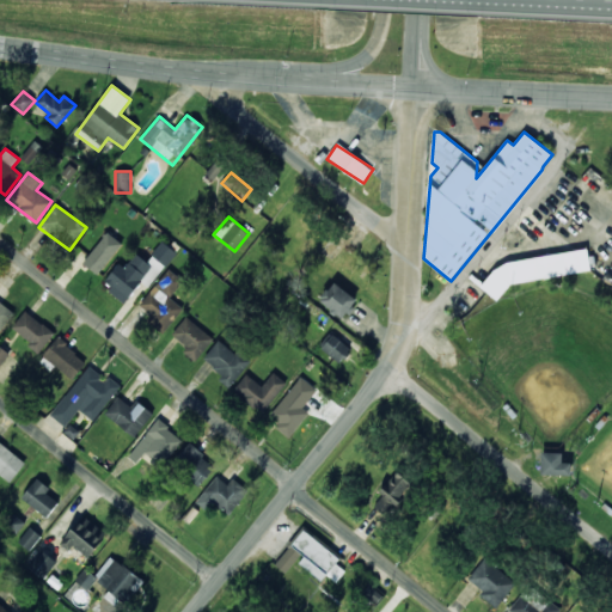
[(97,274),(123,244),(108,231),(83,262),(97,274)]
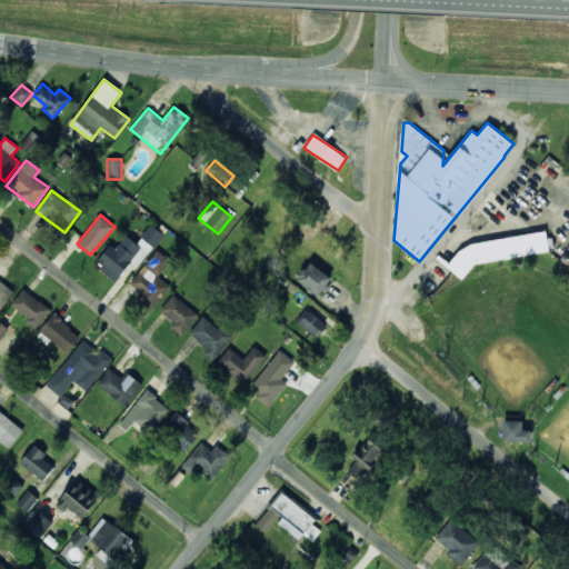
[(140,237),(153,248),(165,235),(150,223),(140,237)]
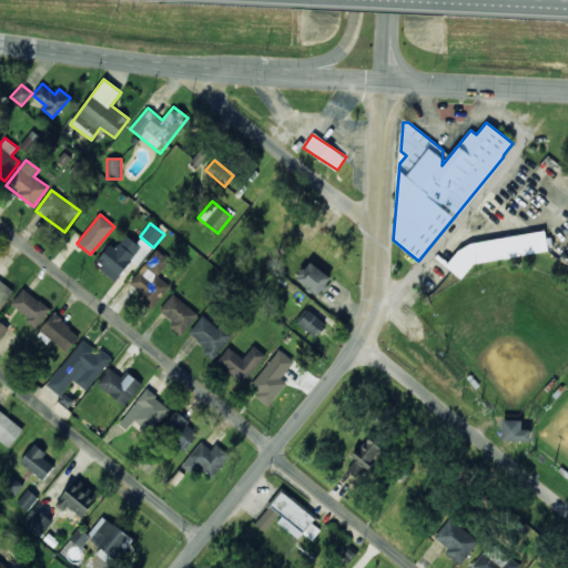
[(94,262),(114,280),(142,249),(127,234),(114,247),(111,244),(94,262)]
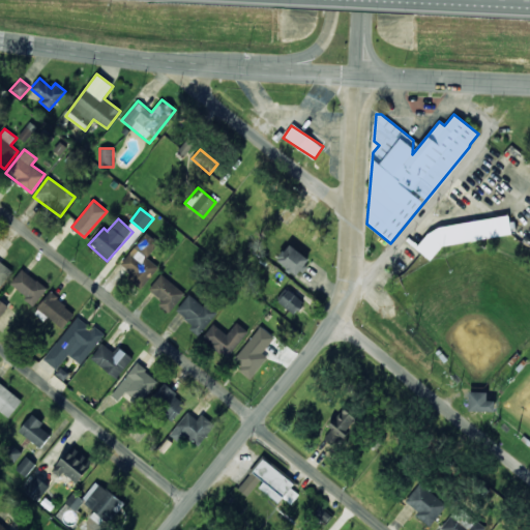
[(511,235),(509,218),(419,230),(423,258),(441,255),(440,244),(511,235)]
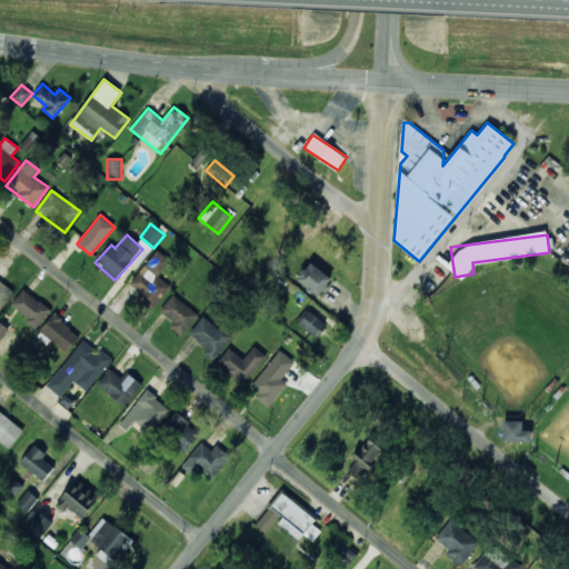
[(137,298),(151,309),(170,287),(157,276),(170,260),(157,250),(129,283),(141,293),(137,298)]
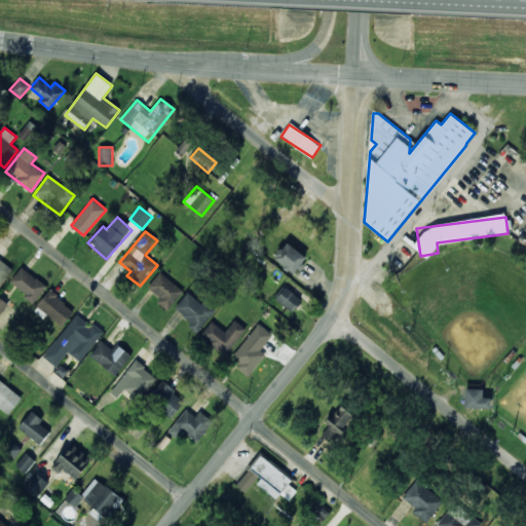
[(306,259),(288,241),(273,257),(292,274),(306,259)]
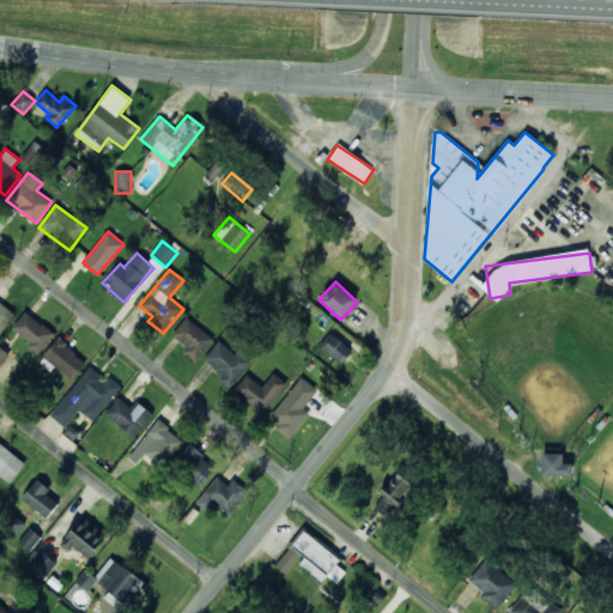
[(0,331),(13,314),(0,303),(0,331)]
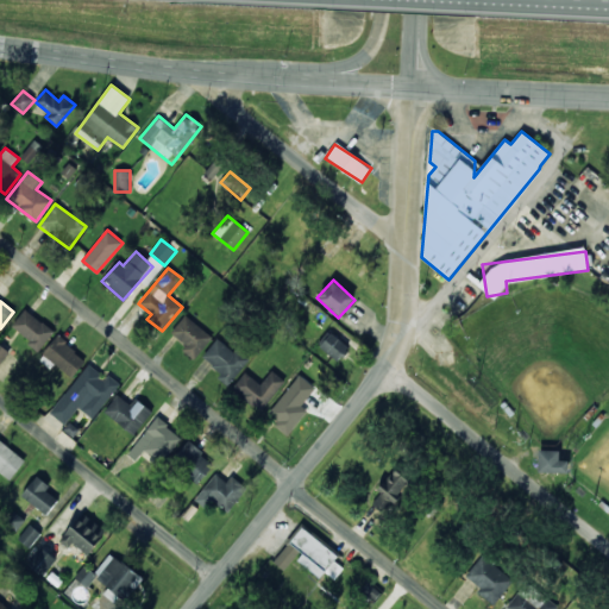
[(55,331),(24,309),(11,327),(41,350),(55,331)]
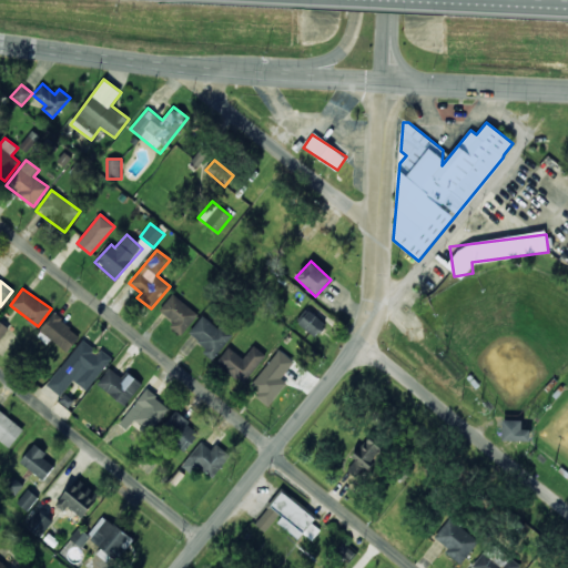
[(160,310),(174,322),(170,326),(181,335),(199,314),(173,293),(160,310)]
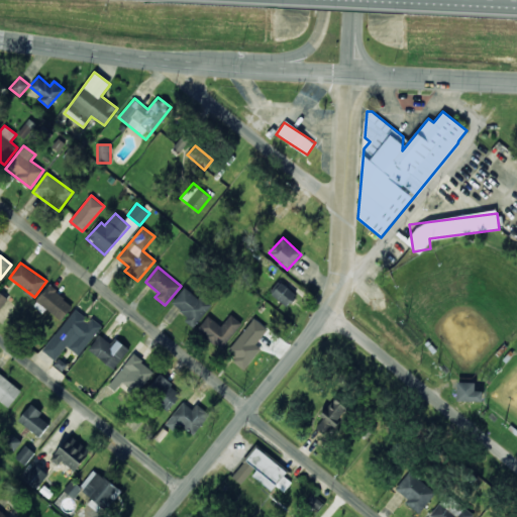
[(288,306),(296,293),(277,281),(269,294),(288,306)]
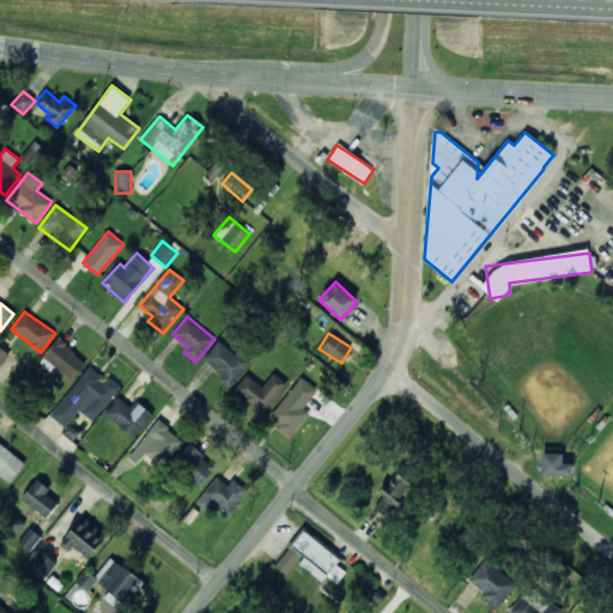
[(72,381),(87,362),(59,339),(43,357),(72,381)]
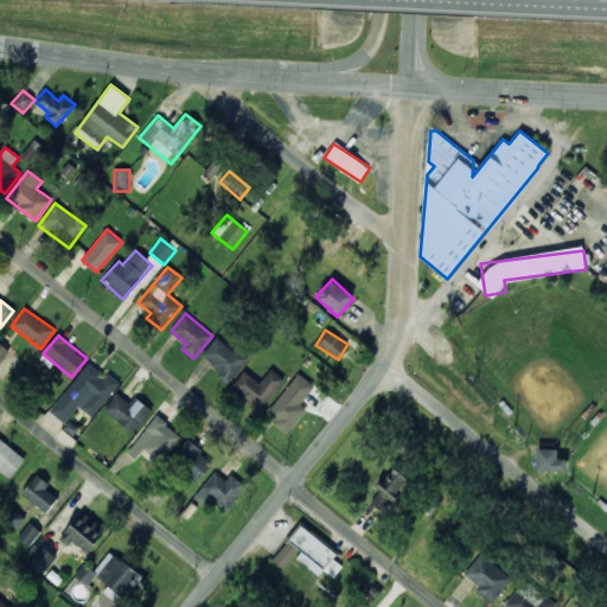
[(217,378),(229,385),(247,357),(216,337),(202,357),(222,370),(217,378)]
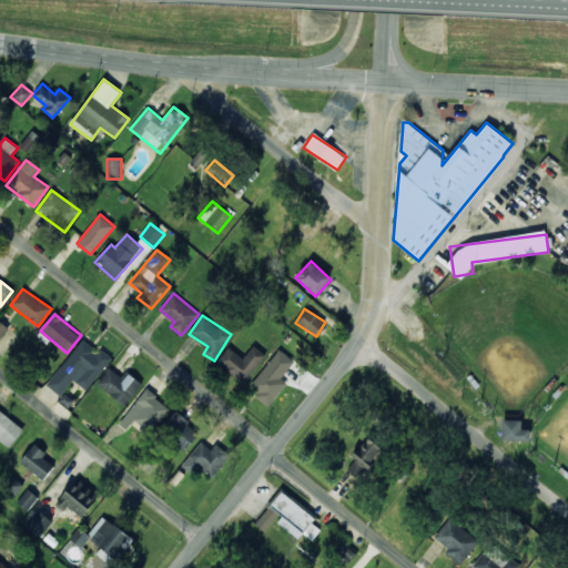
[(61,396),(73,379),(87,391),(112,357),(102,350),(99,353),(82,340),(47,385),(61,396)]
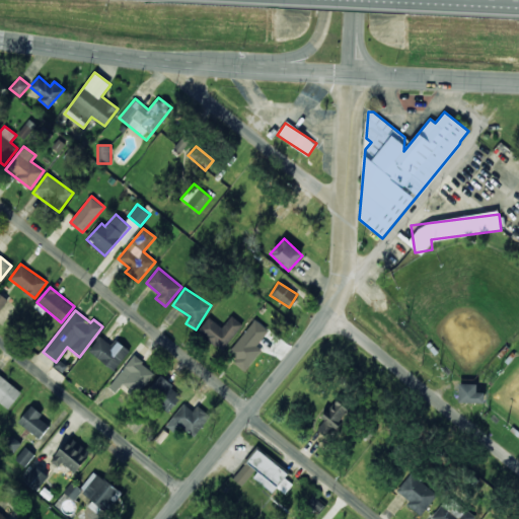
[(222,327),(209,316),(197,331),(223,351),(242,324),(231,315),(222,327)]
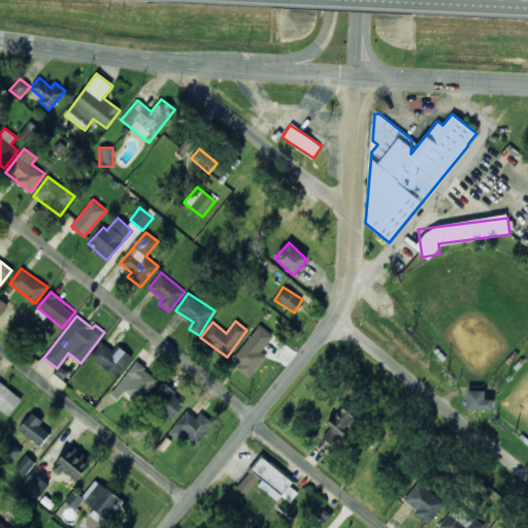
[(276,338),(260,325),(234,355),(242,362),(237,368),(246,375),(276,338)]
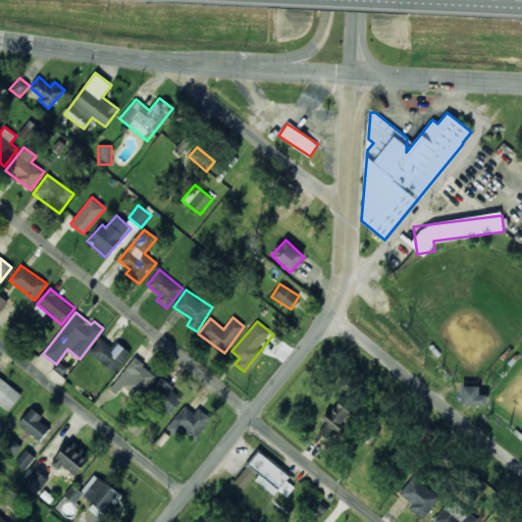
[(89,353),(114,372),(131,352),(116,341),(112,347),(101,337),(89,353)]
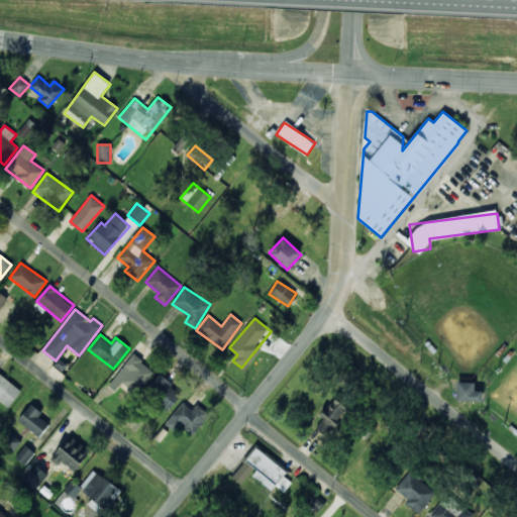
[(108,385),(115,391),(123,382),(137,393),(154,371),(132,353),(108,385)]
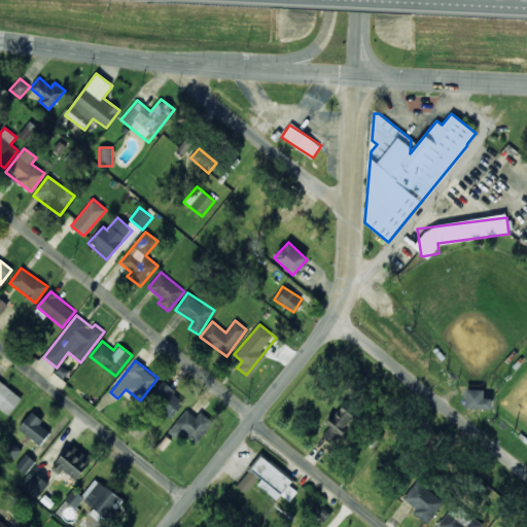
[(23,395),(0,381),(0,407),(11,414),(23,395)]
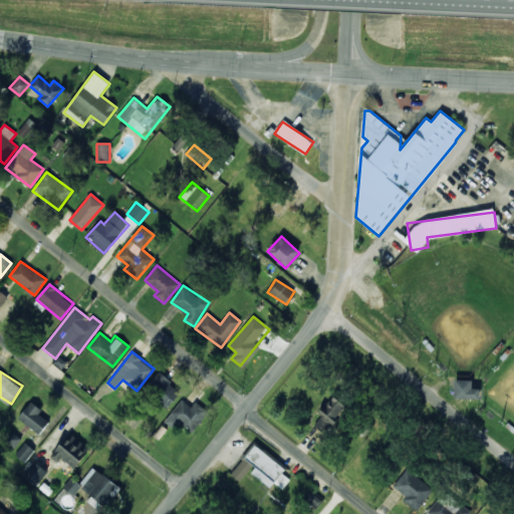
[(167,409),(181,390),(158,372),(144,392),(167,409)]
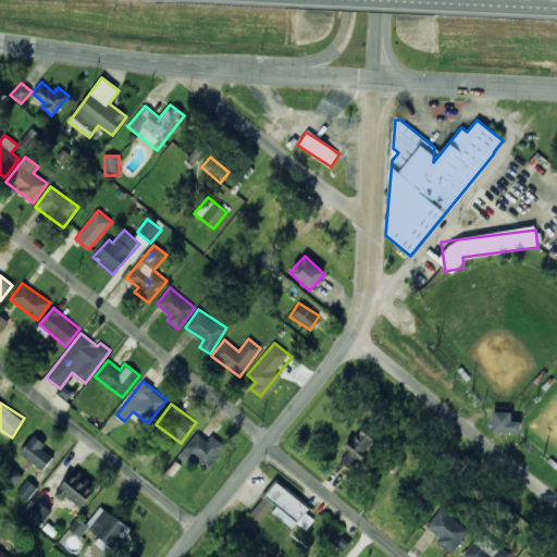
[(520,420),(511,420),(511,411),(492,411),(492,432),(519,432),(520,420)]
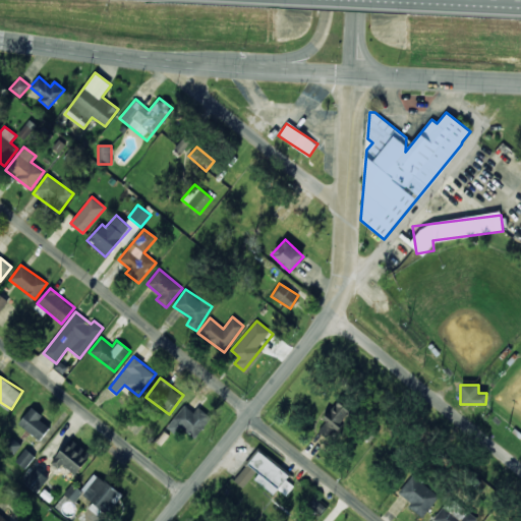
[(350,412),(337,401),(324,418),(327,420),(320,430),(331,439),(350,412)]
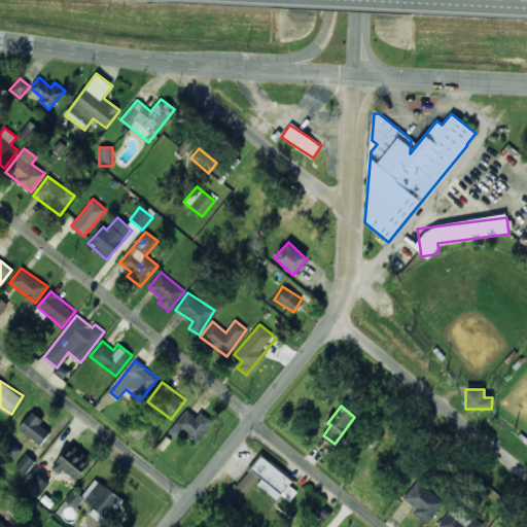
[(178,440),(183,432),(197,444),(214,423),(202,412),(196,419),(185,411),(168,431),(178,440)]
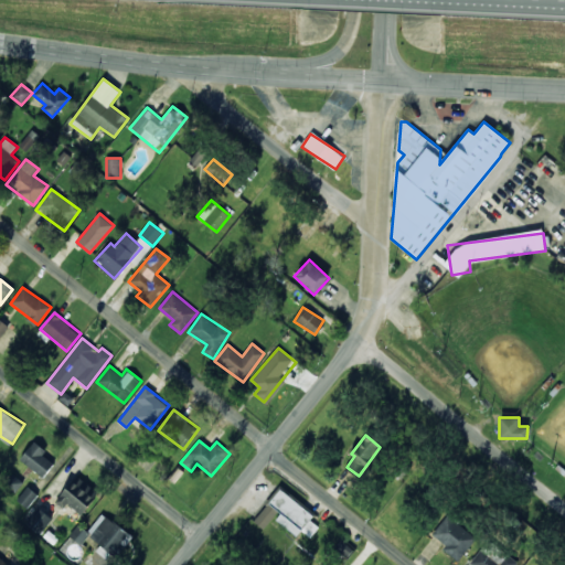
[(54,464),(43,455),(46,450),(34,441),(20,459),(43,478),(54,464)]
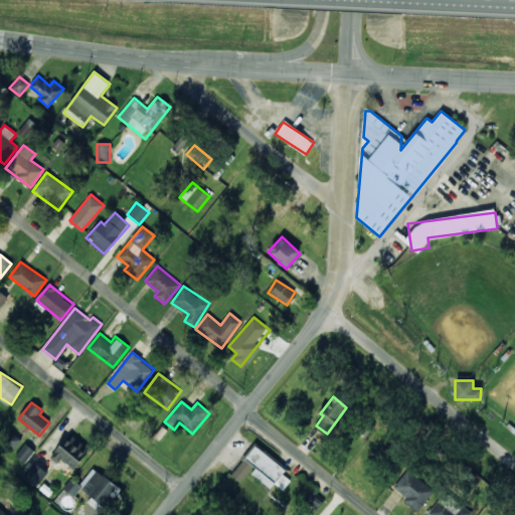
[(21,442),(13,432),(5,438),(12,448),(21,442)]
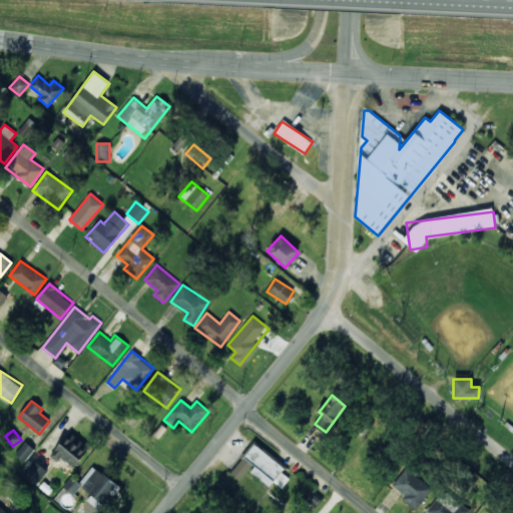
[(89,448),(71,432),(53,452),(71,468),(89,448)]
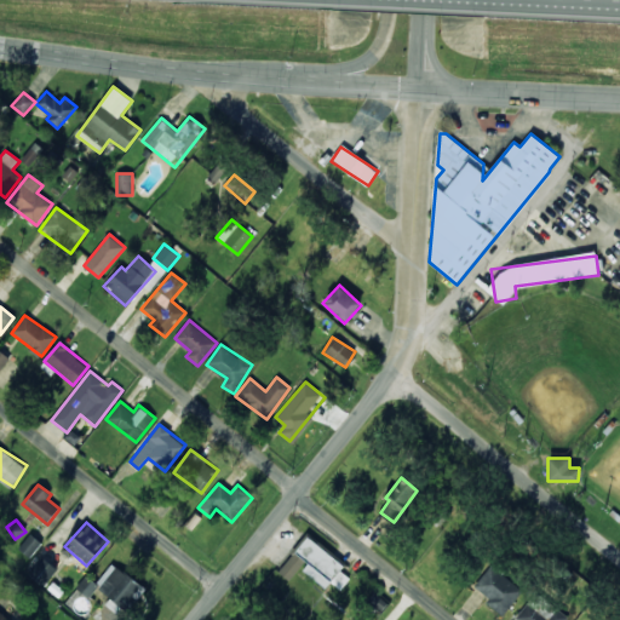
[(29,557),(41,543),(30,533),(18,547),(29,557)]
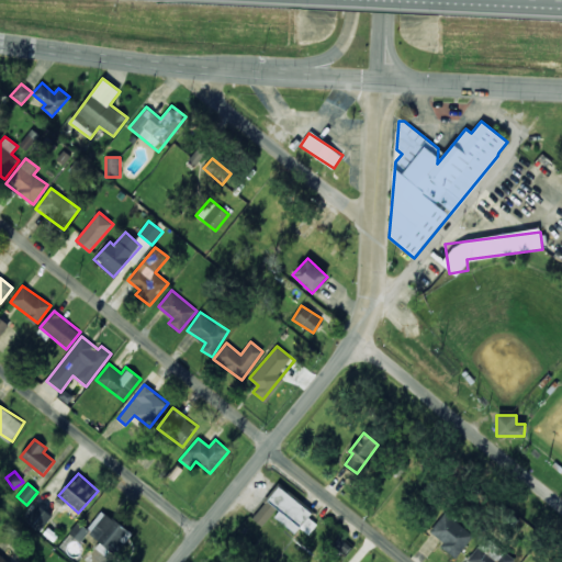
[(312,513),(278,486),(253,519),(263,527),(272,516),(295,534),(300,527),(308,535),(317,524),(308,517),(312,513)]
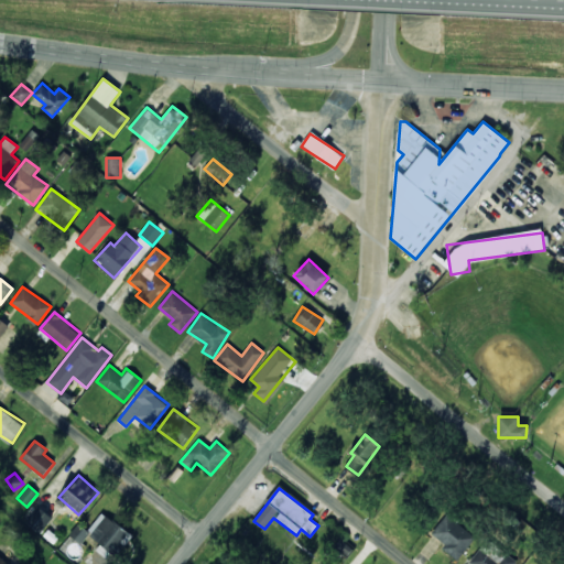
[(23,520),(39,533),(53,518),(36,505),(23,520)]
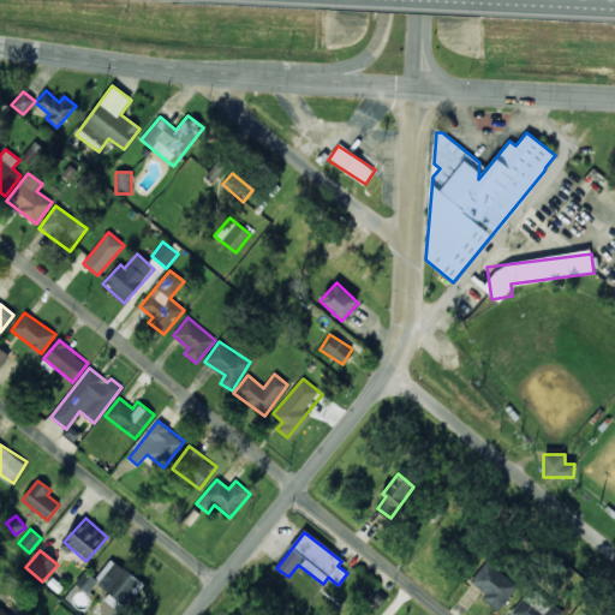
[(144,580),(109,559),(95,583),(130,604),(144,580)]
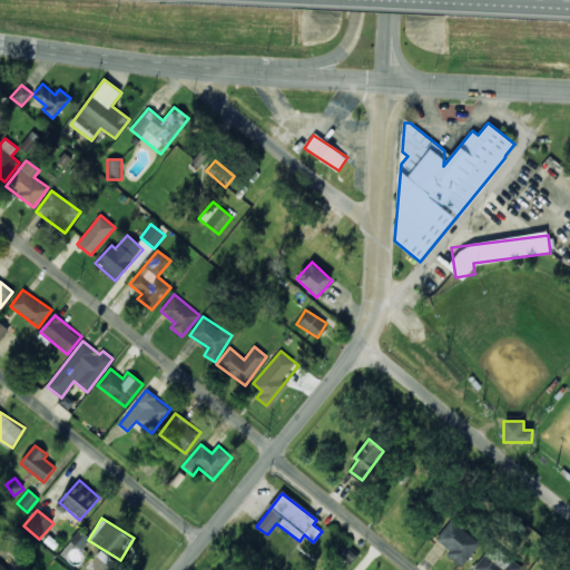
[(433,541),(463,564),(481,542),(451,519),(433,541)]
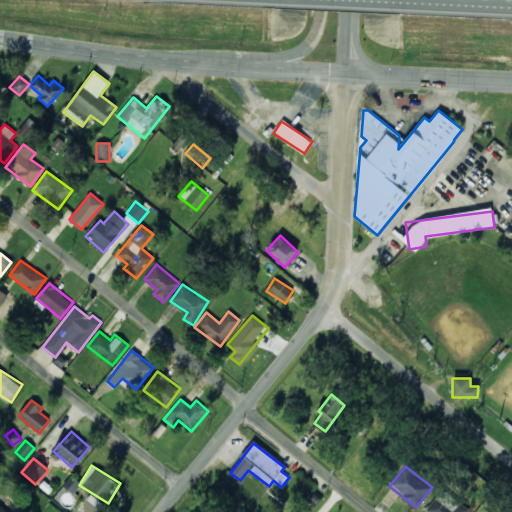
[(73,493),(81,484),(70,475),(63,485),(73,493)]
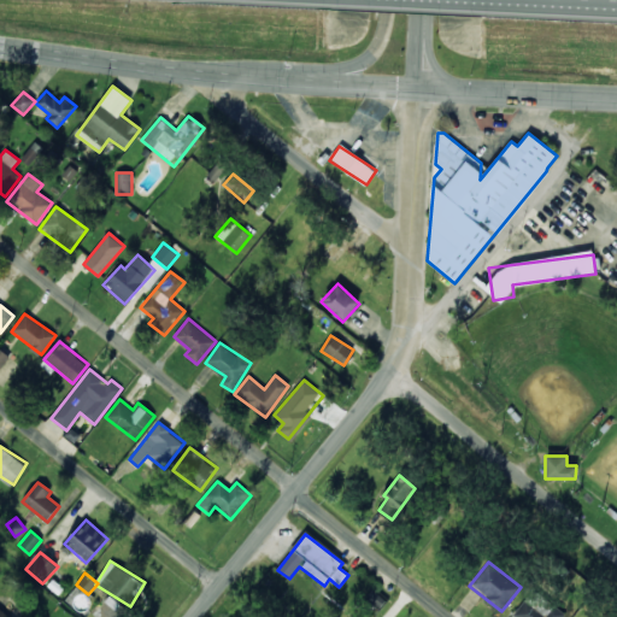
[(380,607),(386,599),(372,589),(366,598),(380,607)]
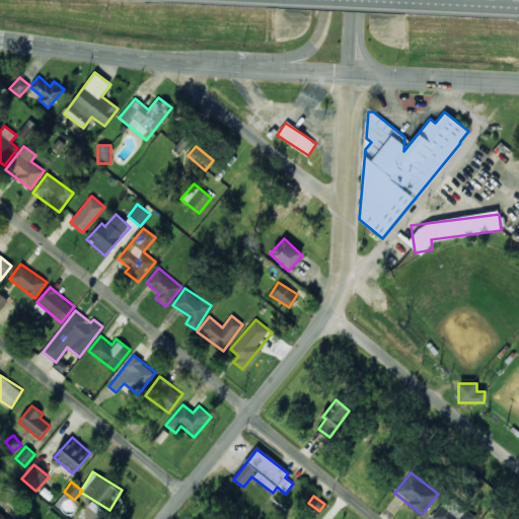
[(431,518),(474,518),(476,517),(466,509),(459,518),(441,505),(431,518)]
